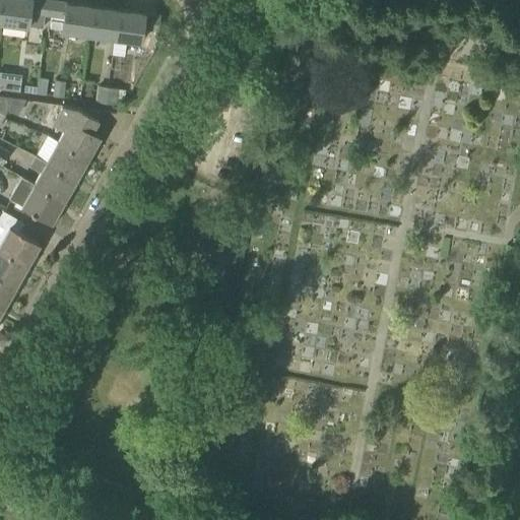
[(3,0),(1,22),(28,26),(28,24),(37,25),(38,13),(43,14),(45,0),(3,0)]
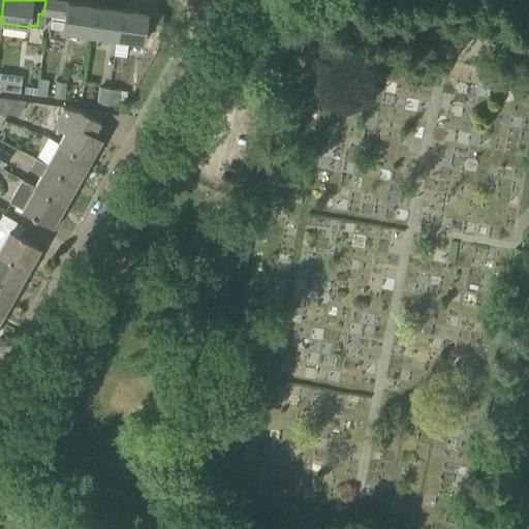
[(89,35),(93,6),(50,0),(49,14),(52,16),(50,29),(61,30),(61,31),(89,35)]
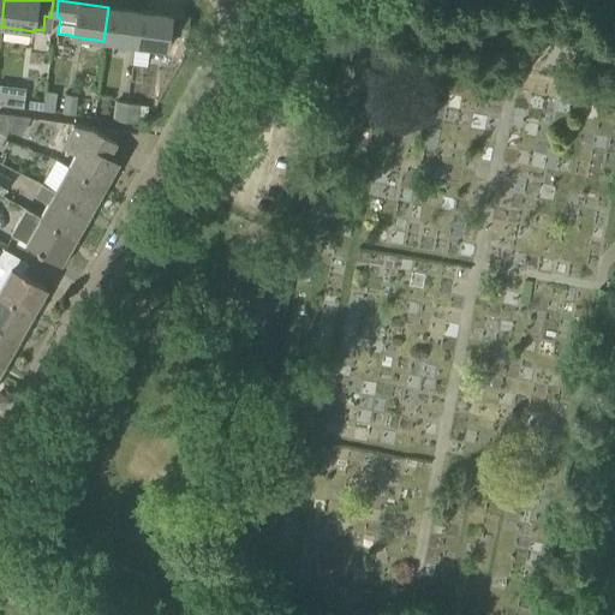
[(135,45),(139,12),(108,7),(103,41),(135,45)]
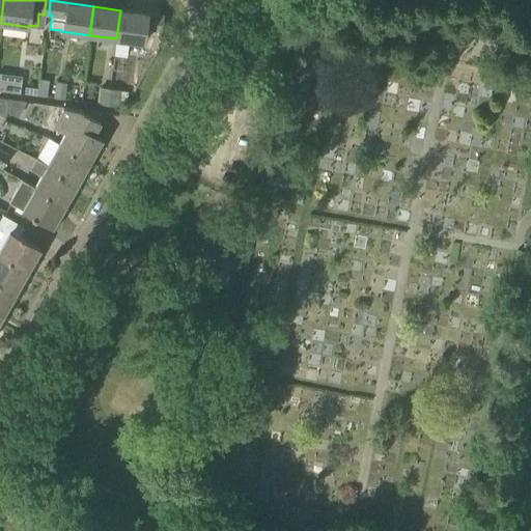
[(120,10),(116,38),(144,43),(146,29),(161,31),(163,16),(120,10)]
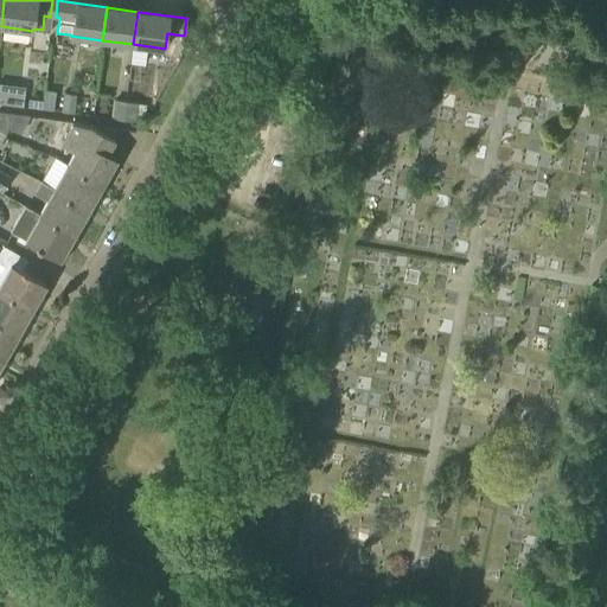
[(25,88),(14,85),(11,106),(23,107),(25,88)]
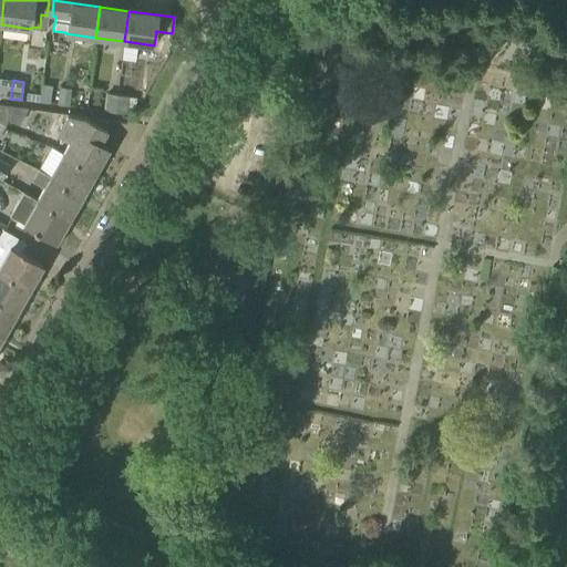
[(50,104),(52,86),(40,85),(38,102),(50,104)]
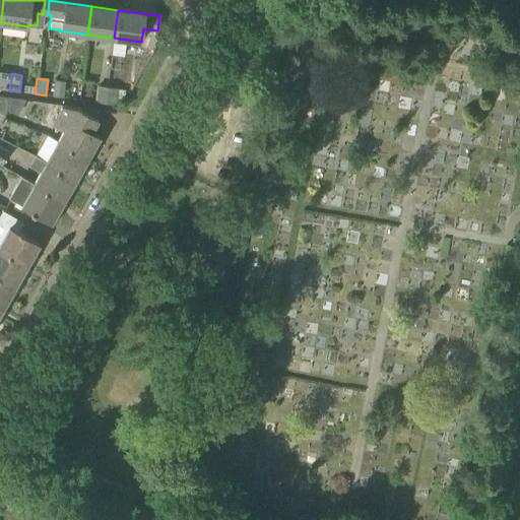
[(65,81),(54,79),(52,95),(63,96),(65,81)]
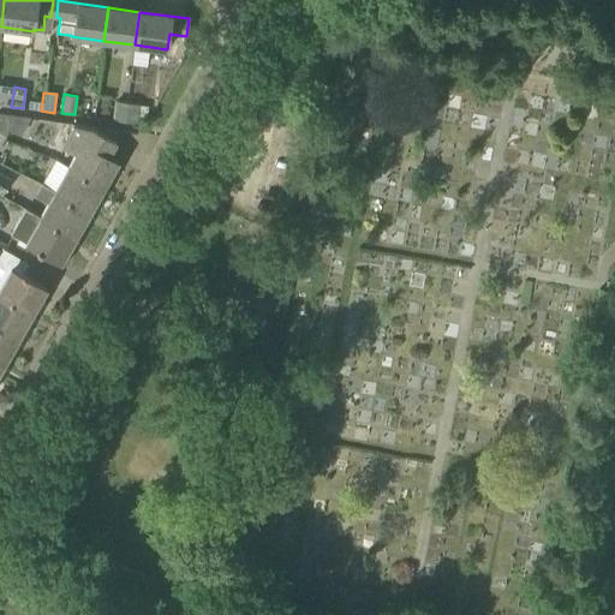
[(109,115),(111,100),(101,99),(99,114),(109,115)]
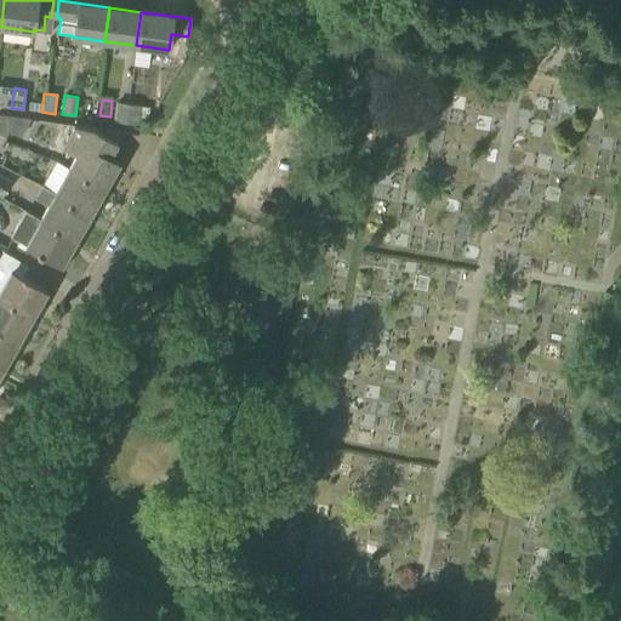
[(129,103),(115,102),(113,121),(126,123),(129,103)]
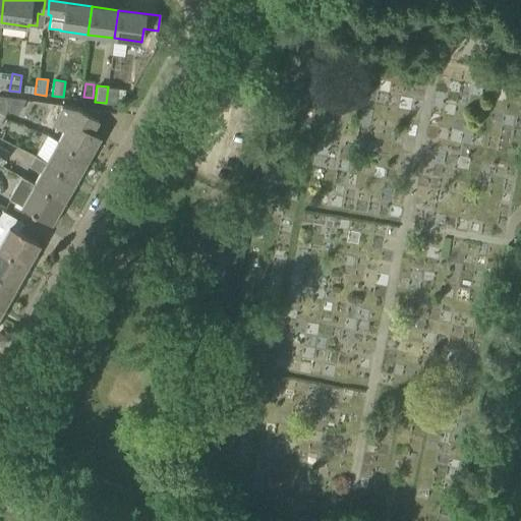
[(118,89),(108,87),(106,103),(116,104),(118,89)]
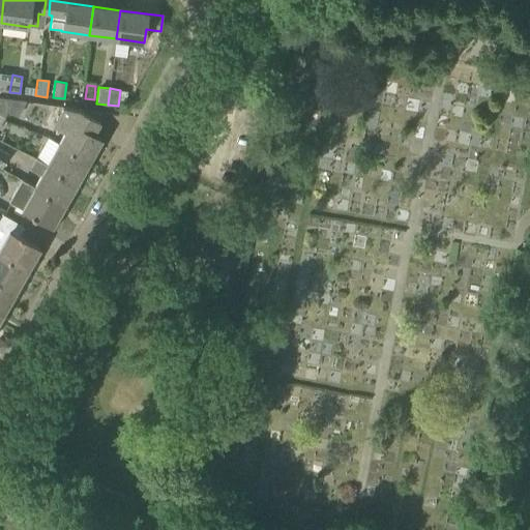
[(0,120),(2,122),(13,100),(0,97),(0,120)]
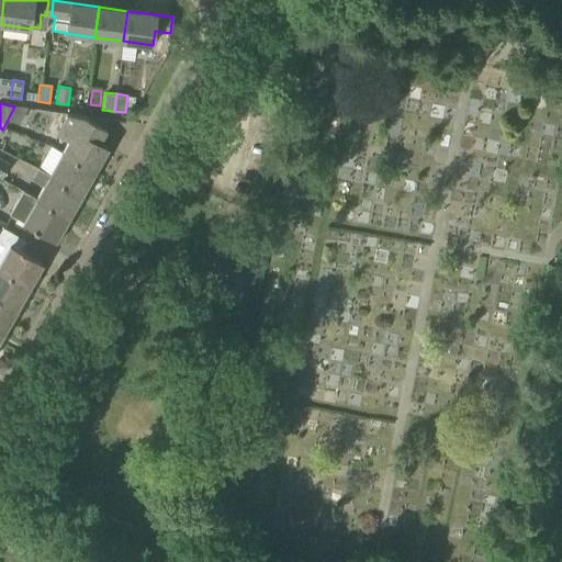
[(62,153),(98,172),(107,157),(102,156),(107,147),(97,142),(104,128),(83,116),(66,114),(56,132),(68,139),(62,153)]
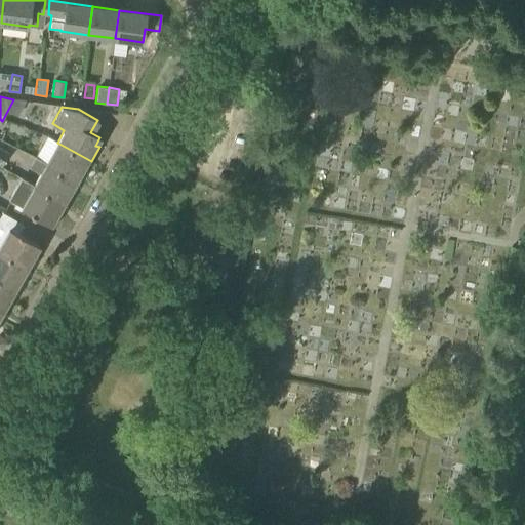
[(79,183),(91,161),(57,143),(45,163),(45,164),(79,183)]
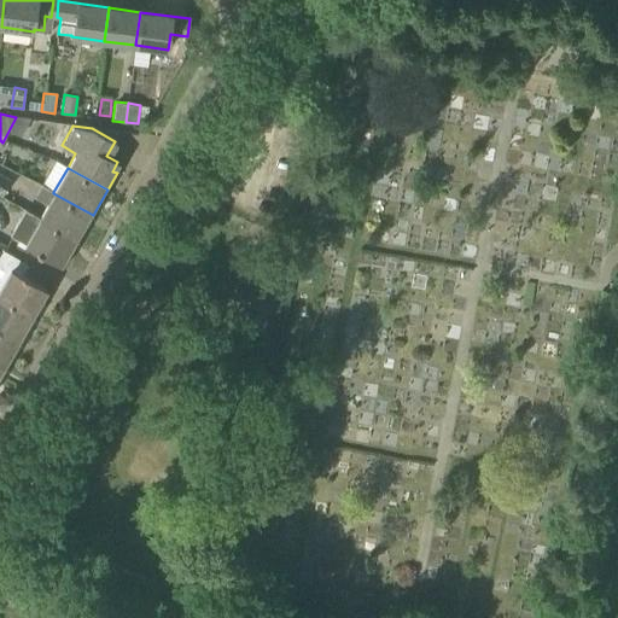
[(0,194),(1,197),(11,180),(0,173),(0,194)]
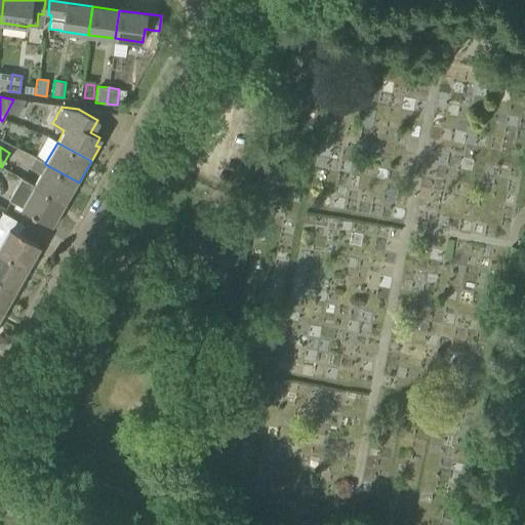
[(45,164),(45,163),(36,158),(30,168),(40,173),(33,186),(67,204),(79,183),(45,164)]
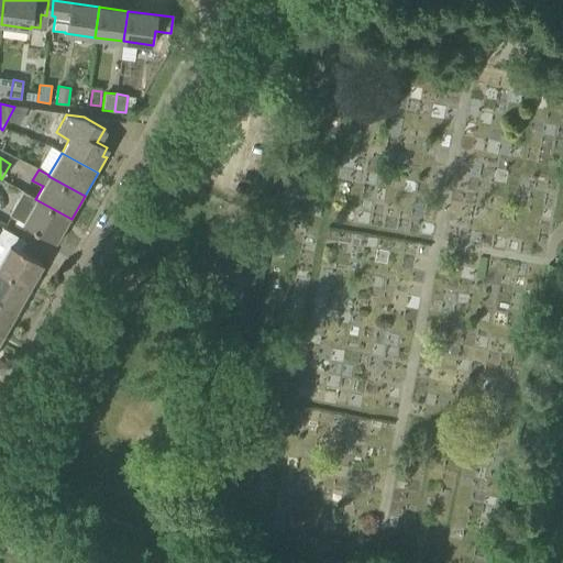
[(58,243),(72,219),(35,199),(22,222),(58,243)]
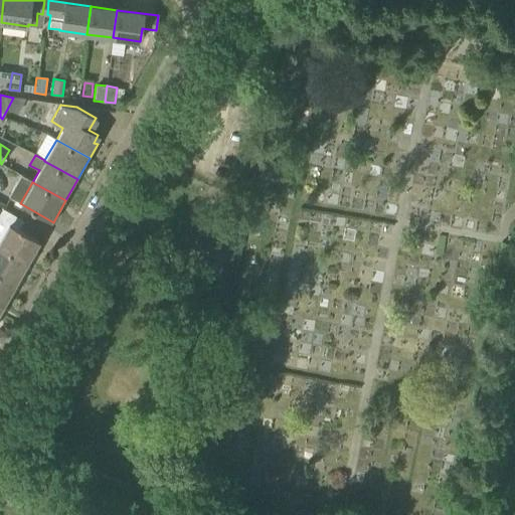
[(0,247),(29,265),(37,250),(33,248),(38,241),(8,224),(0,218),(0,247)]
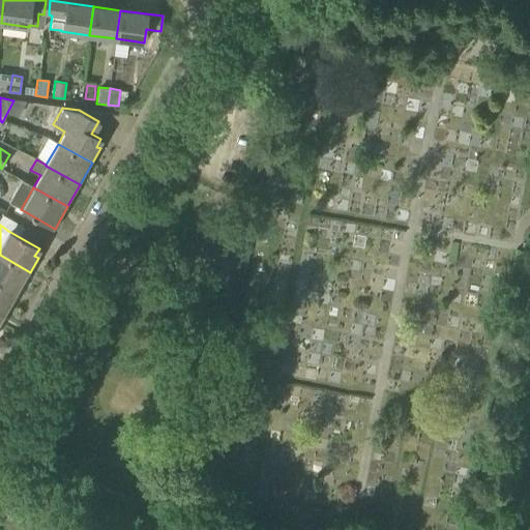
[(0,283),(19,294),(30,272),(0,255),(0,283)]
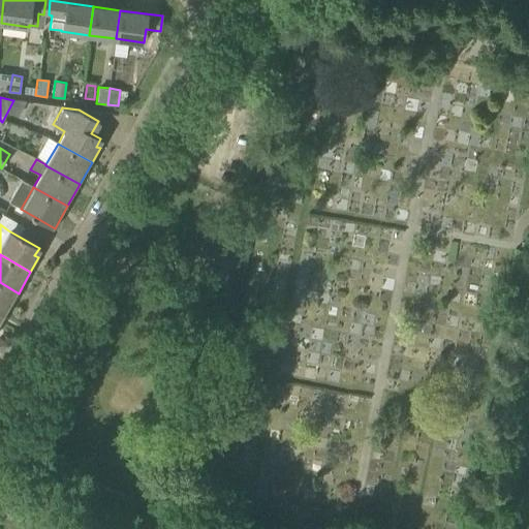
[(207,272),(205,282),(226,286),(230,259),(212,256),(211,258),(209,272),(207,272)]
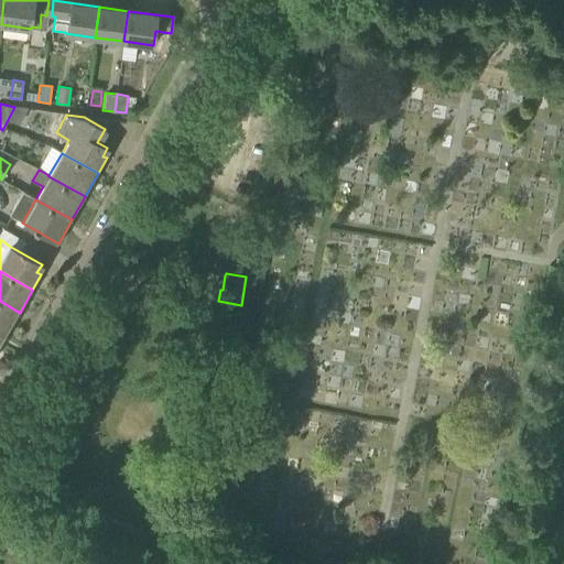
[(0,332),(7,336),(20,313),(0,301),(0,332)]
